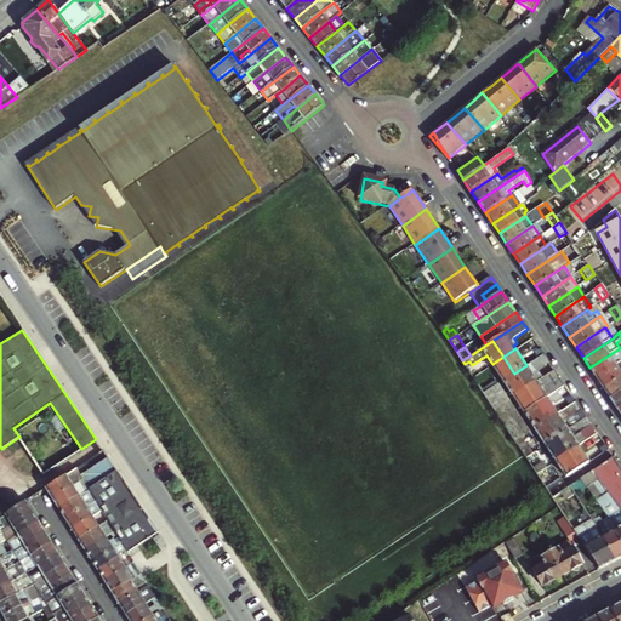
[(590,368),(597,379),(620,362),(620,351),(620,348),(590,368)]
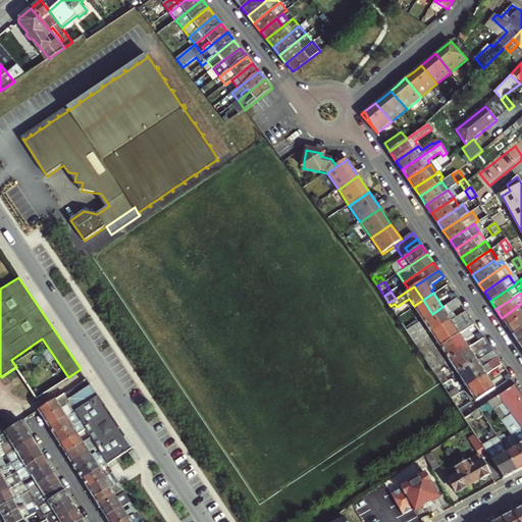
[(453,301),(446,306),(450,312),(462,304),(458,298),(453,301)]
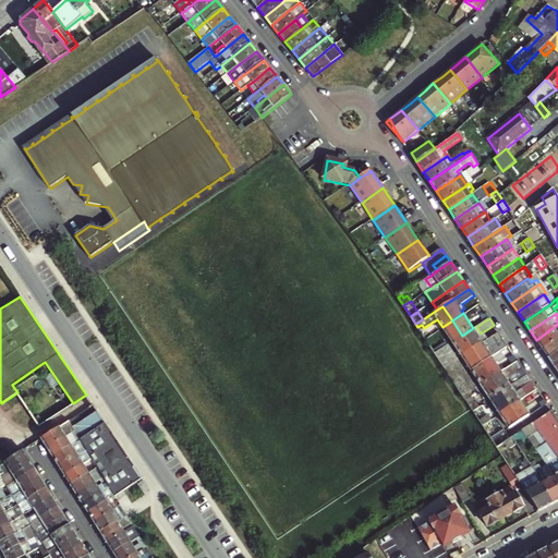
[(462,336),(452,320),(443,327),(452,342),(462,336)]
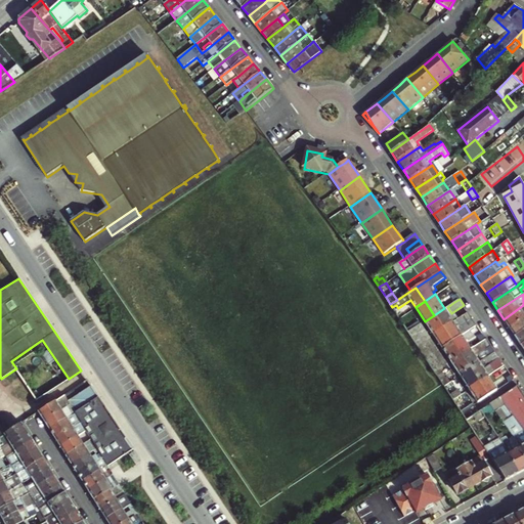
[(523,305),(504,319),(510,328),(523,317),(523,305)]
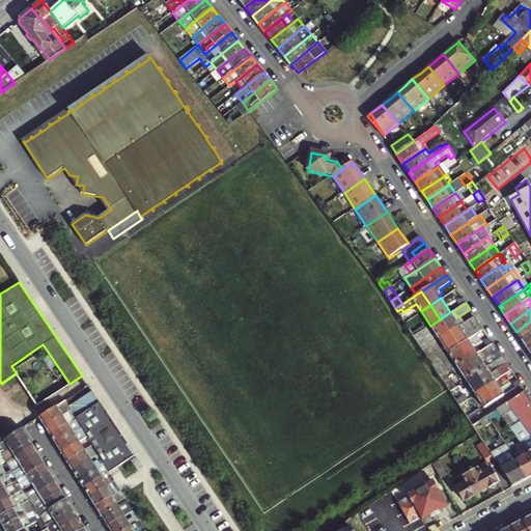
[(450,312),(440,319),(449,333),(459,326),(450,312)]
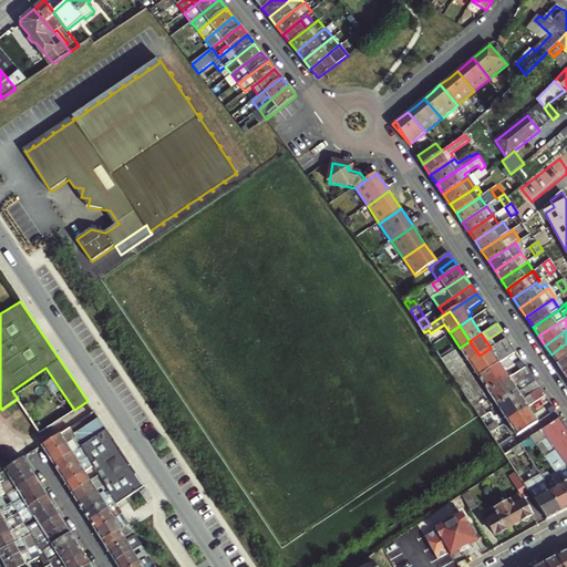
[(478,377),(488,370),(500,362),(516,351),(506,337),(491,348),(480,356),(470,362),(478,377)]
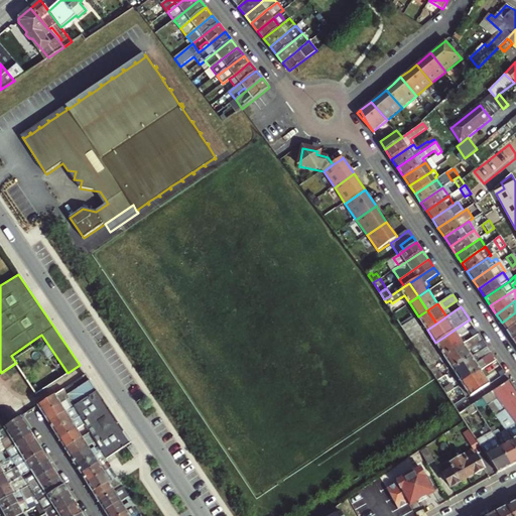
[(418,316),(427,330),(436,324),(427,310),(418,316)]
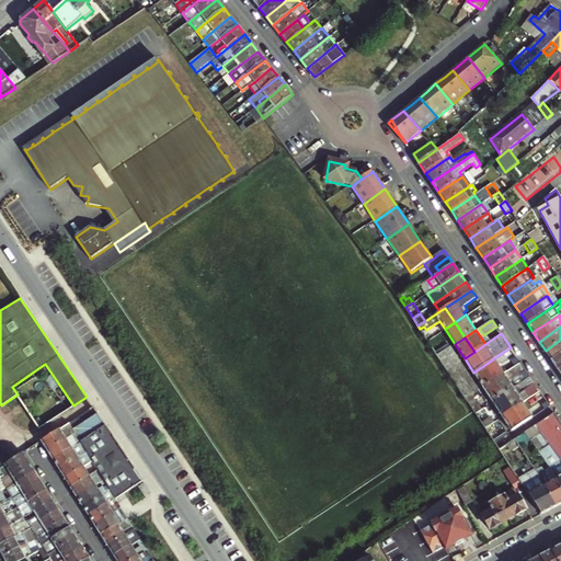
[(551,359),(560,353),(560,340),(546,351),(551,359)]
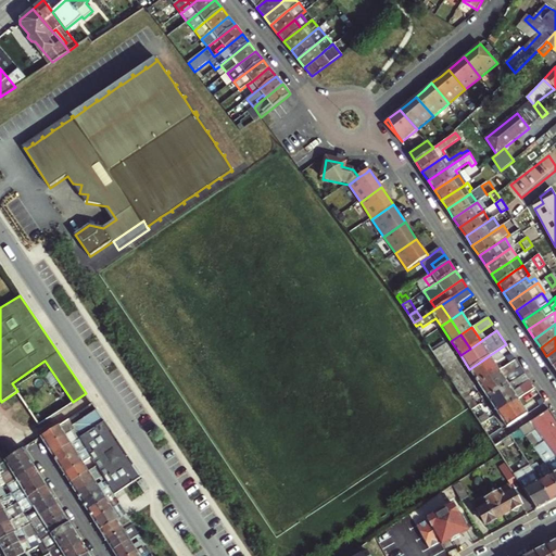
[(432,350),(433,353),(443,346),(446,344),(444,342),(432,350)]
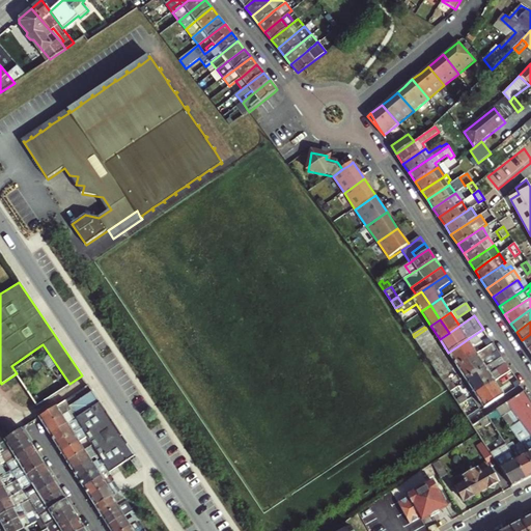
[(423,351),(436,342),(432,338),(429,341),(423,331),(414,337),(423,351)]
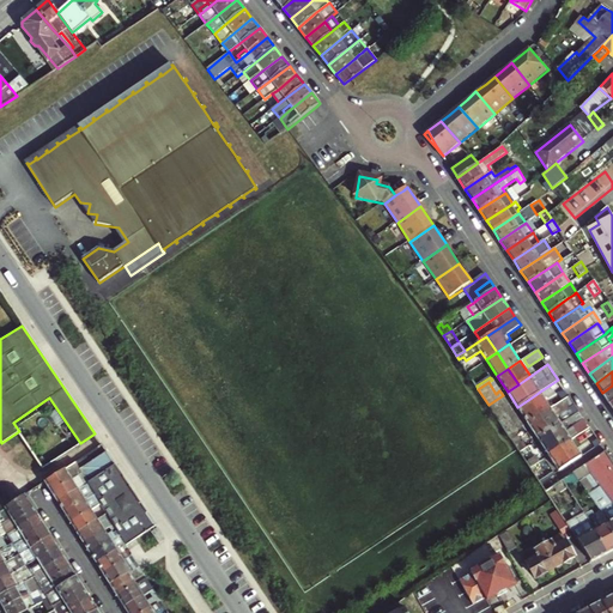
[(540,392),(528,400),(539,416),(569,396),(560,383),(546,392),(552,400),(547,404),(540,392)]
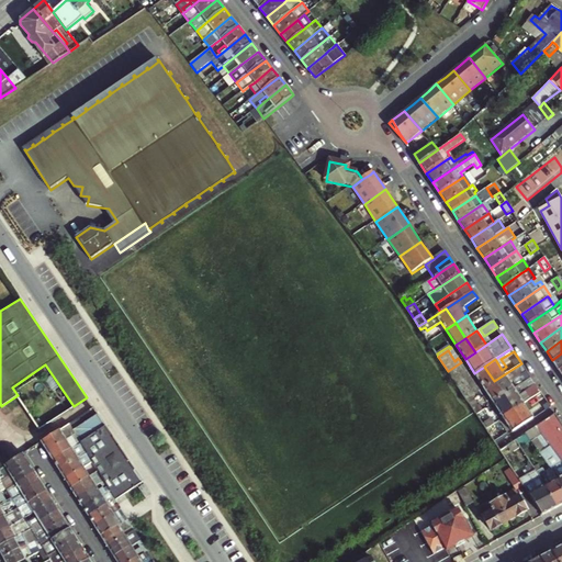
[(560,370),(561,368),(561,353),(552,360),(560,370)]
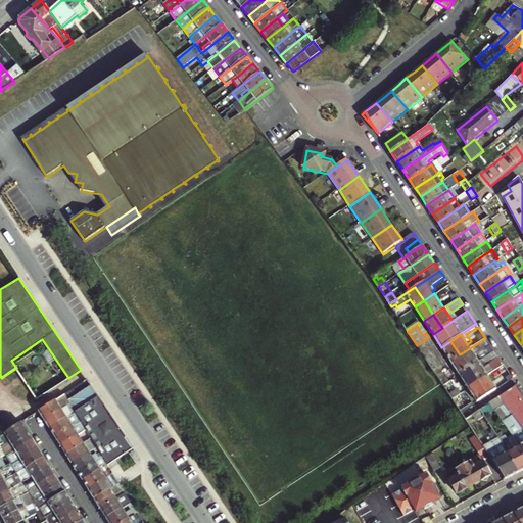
[(429,337),(417,345),(418,347),(425,342),(433,353),(437,350),(429,337)]
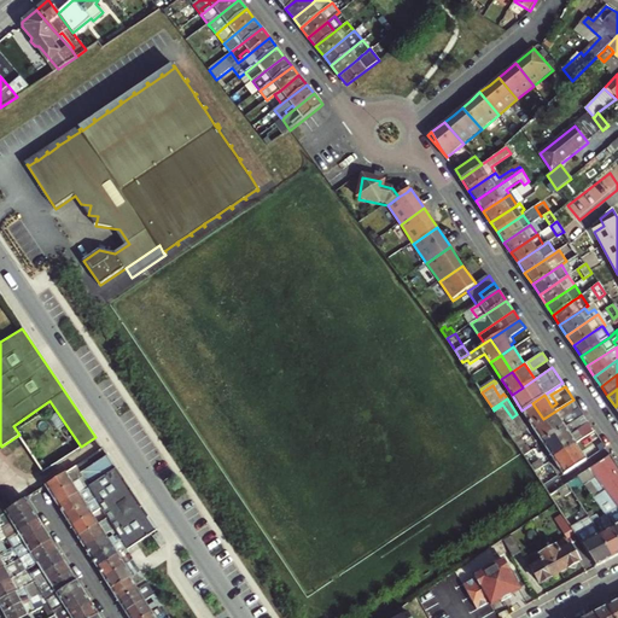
[(543,419),(554,435),(584,414),(573,400),(543,419)]
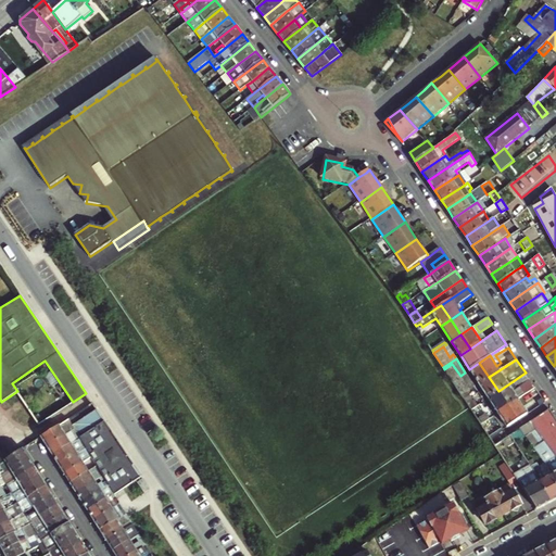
[(489,377),(479,363),(469,369),(479,383),(489,377)]
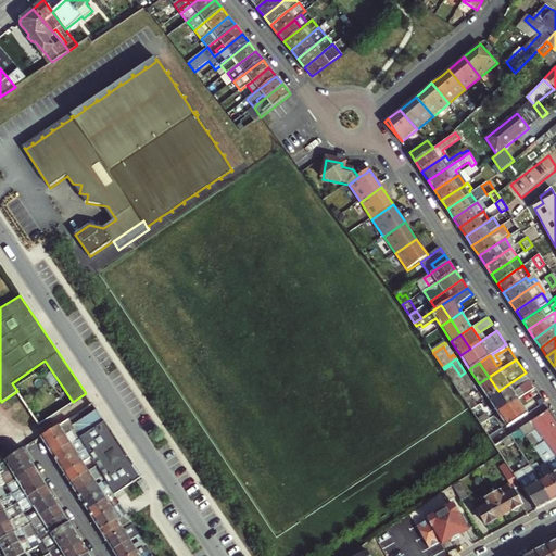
[(444,369),(452,381),(460,376),(452,364),(444,369)]
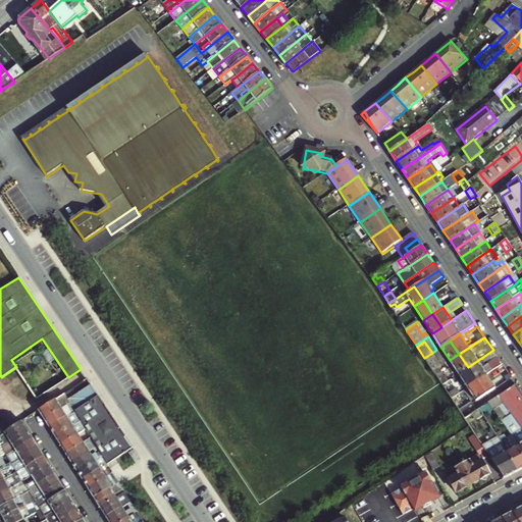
[(432,353),(424,358),(425,359),(432,355),(440,367),(446,363),(436,350),(432,353)]
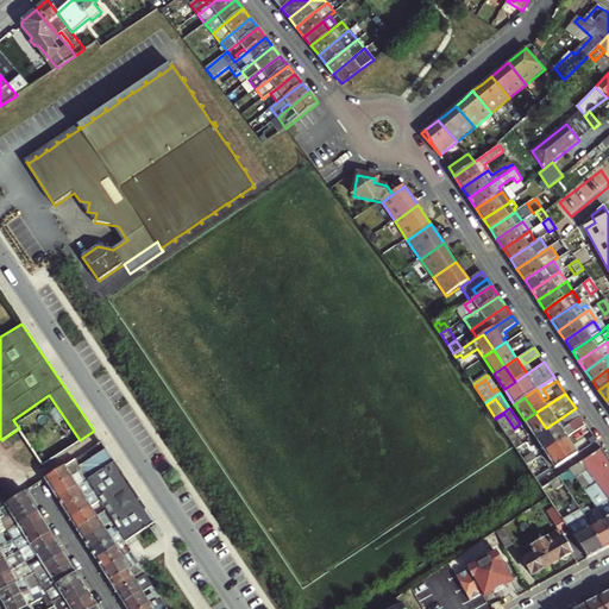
[(567,437),(586,425),(576,408),(546,428),(557,445),(567,437)]
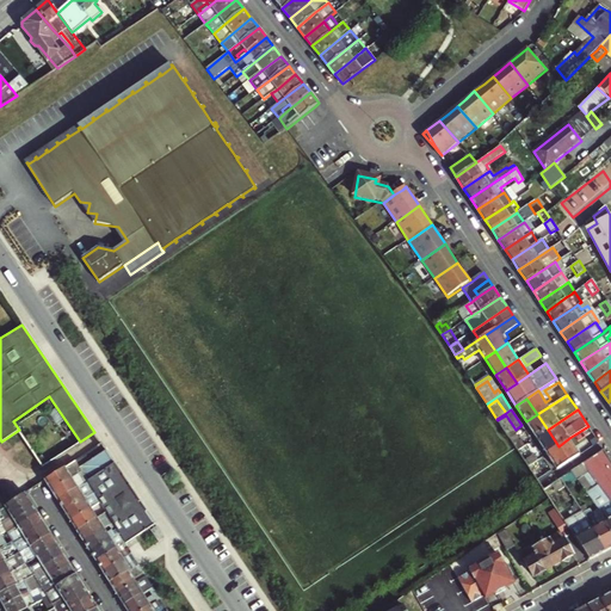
[(548,430),(537,414),(526,421),(537,437),(548,430)]
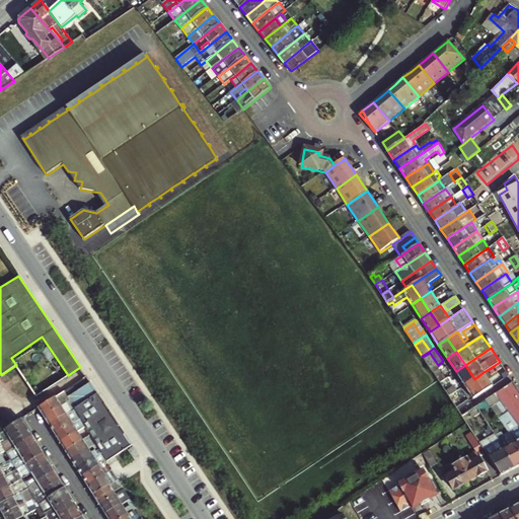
[(430,353),(423,357),(431,369),(436,366),(438,365),(430,353)]
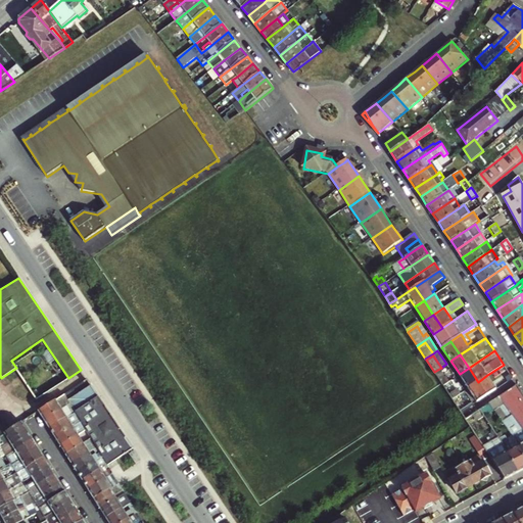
[(469,387),(478,382),(469,368),(460,374),(469,387)]
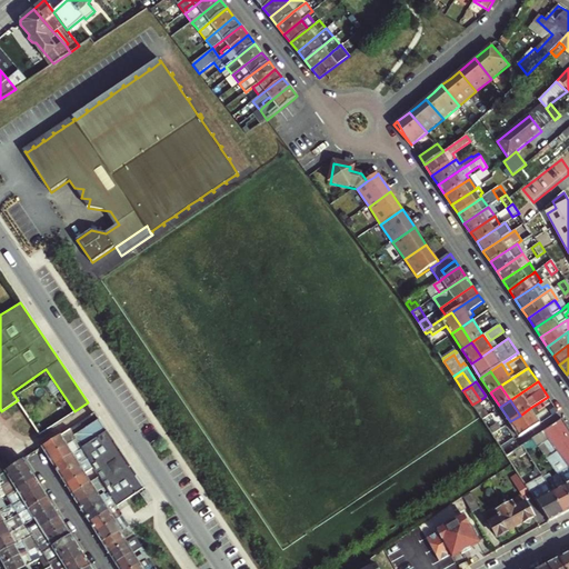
[(488,416),(478,401),(472,405),(482,419),(488,416)]
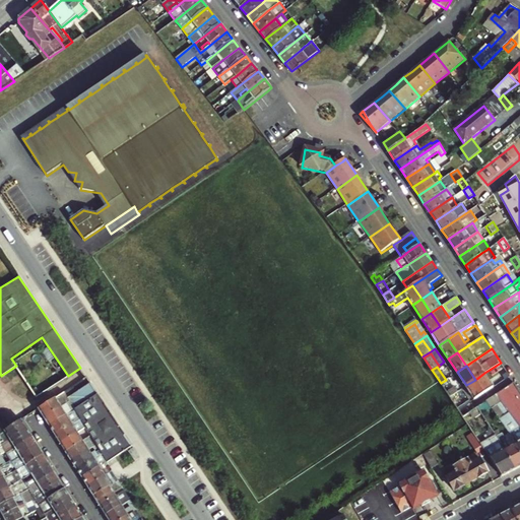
[(466,385),(474,399),(494,386),(484,373),(475,380),(466,385)]
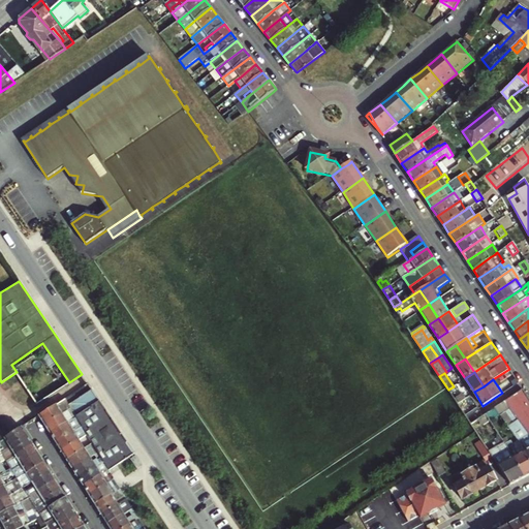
[(109,470),(134,454),(88,383),(65,399),(70,408),(73,412),(75,417),(82,426),(87,435),(92,443),(98,453),(103,462),(109,470)]
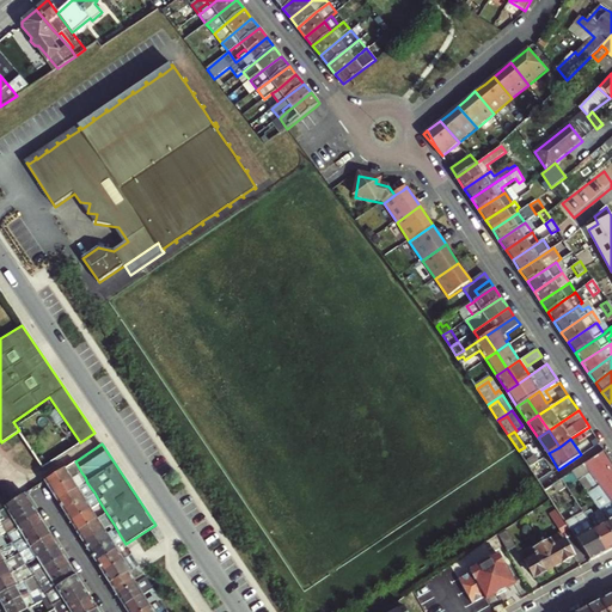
[(611,460),(605,450),(583,464),(611,507),(611,460)]
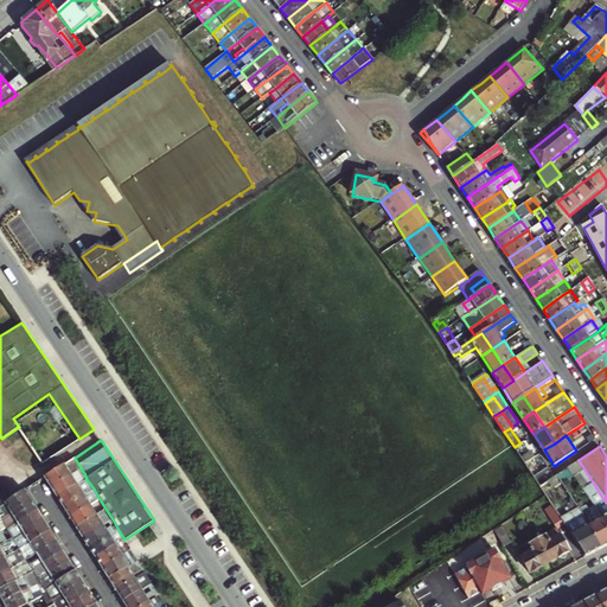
[(71,460),(65,464),(45,478),(51,489),(71,474),(81,468),(75,458),(71,460)]
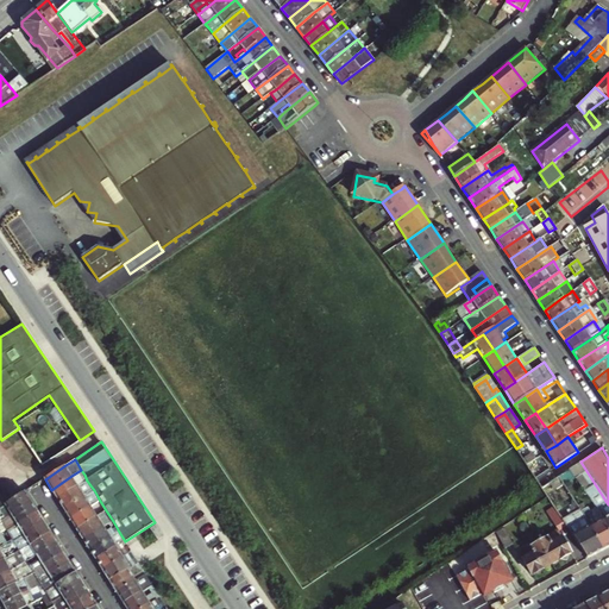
[(608,504),(581,462),(572,468),(569,470),(595,509),(601,521),(608,533),(608,504)]
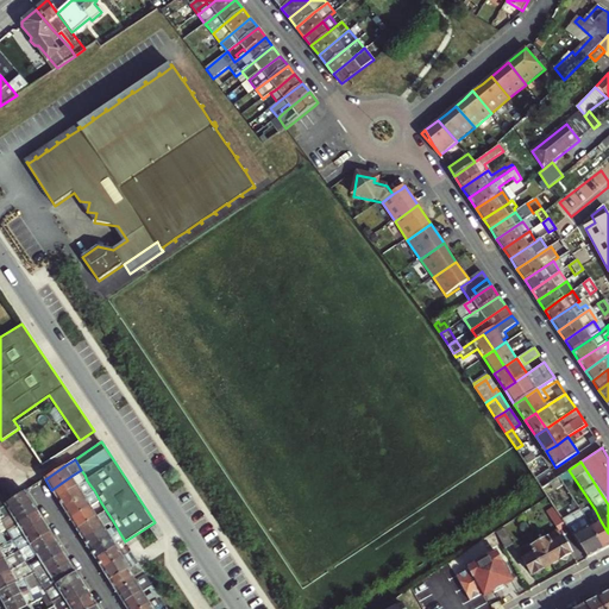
[(535,478),(538,482),(551,472),(550,469),(535,478)]
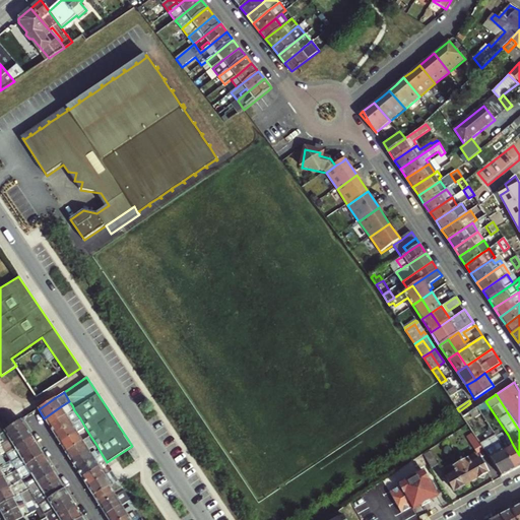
[(64,410),(61,406),(44,418),(49,427),(67,415),(71,411),(74,410),(72,405),(64,410)]
